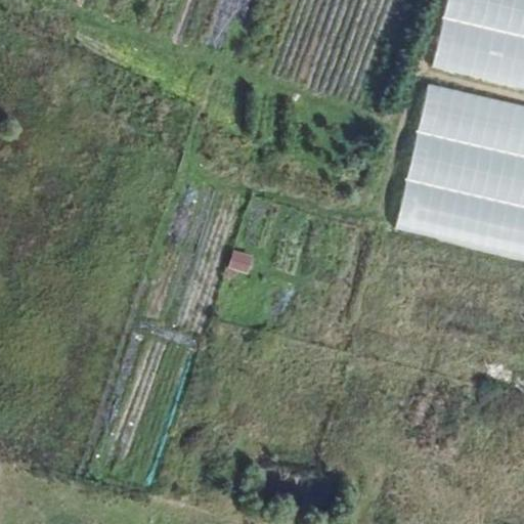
[(523,0),(462,0),(461,4),(523,19),(523,0)]
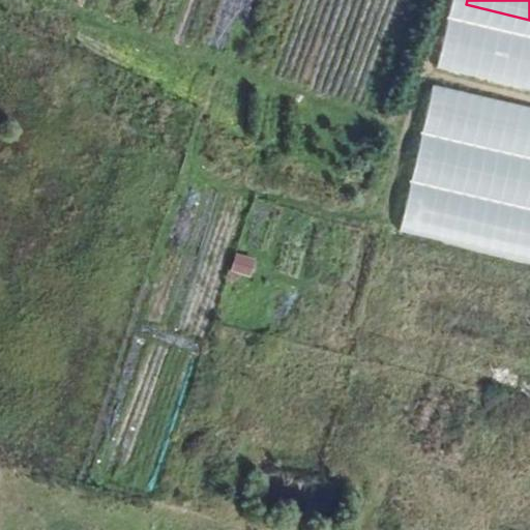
[(529,39),(461,25),(449,71),(529,89),(529,39)]
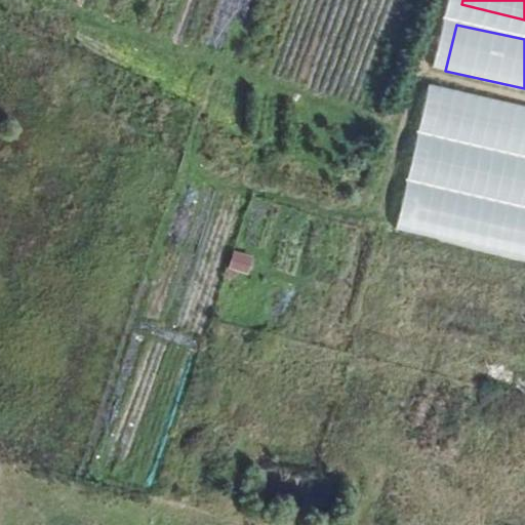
[(524,105),(426,85),(416,130),(524,151),(524,105)]
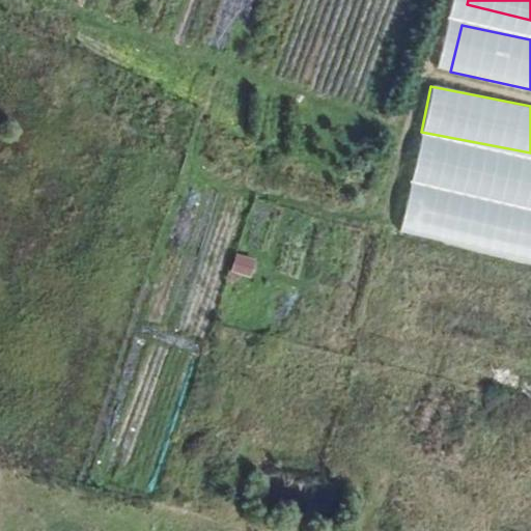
[(530,170),(404,142),(400,161),(530,191),(530,170)]
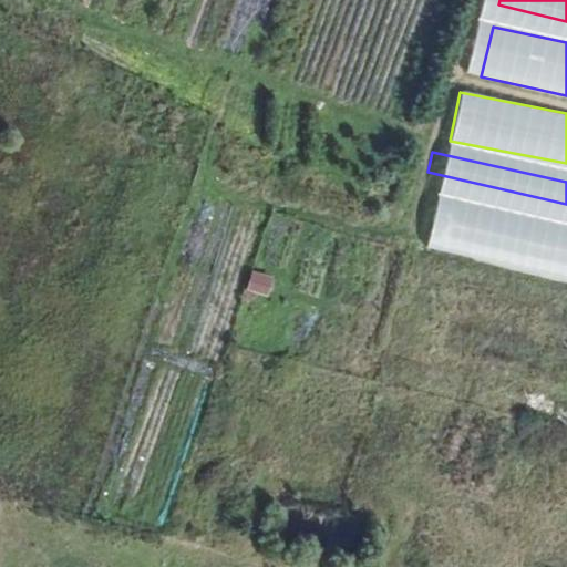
[(566,224),(425,192),(421,213),(566,246),(566,224)]
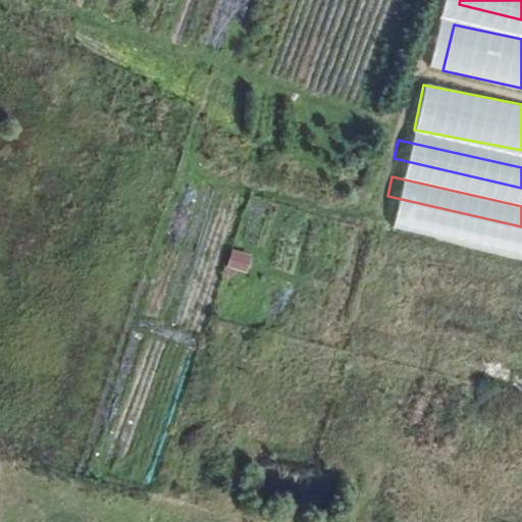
[(224,268),(243,273),(249,254),(229,249),(224,268)]
